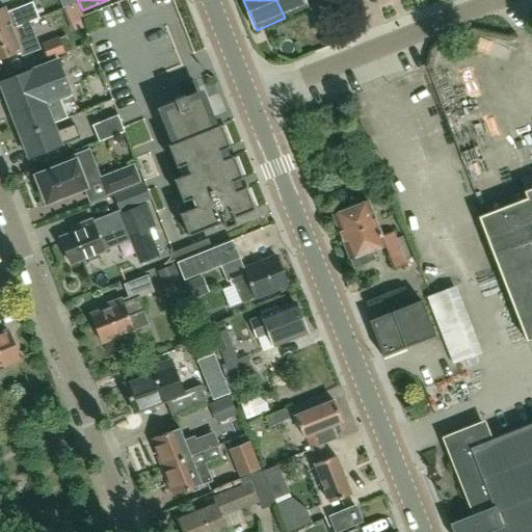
[(308,8),(303,0),(276,0),(285,18),(308,8)]
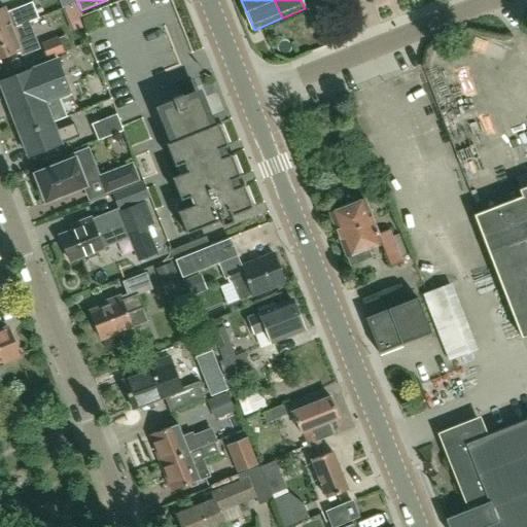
[(5,7),(0,8),(0,33),(29,22),(39,18),(33,2),(7,11),(5,7)]
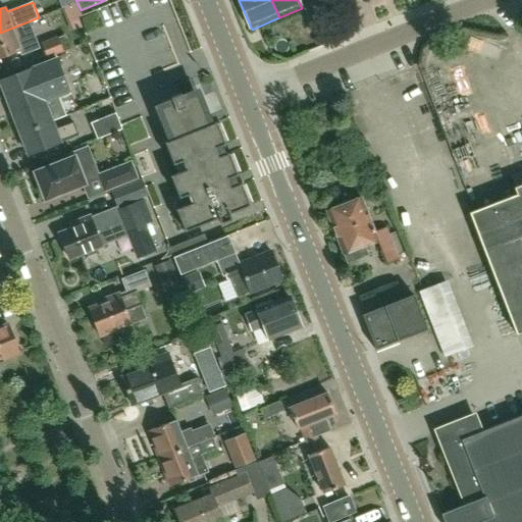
[(39,48),(29,21),(0,33),(0,58),(20,51),(22,54),(39,48)]
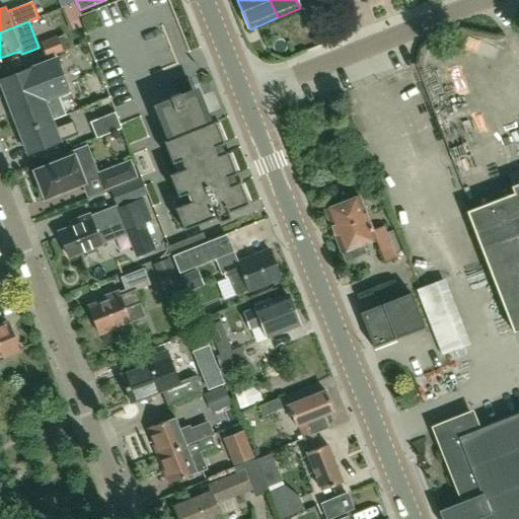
[(56,35),(40,43),(42,48),(46,58),(62,51),(56,35)]
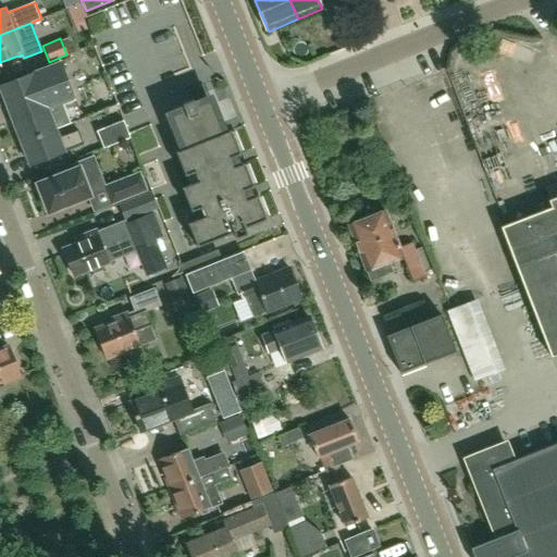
[(63,61),(0,85),(22,141),(56,128),(71,123),(63,102),(74,98),(72,94),(75,93),(63,61)]
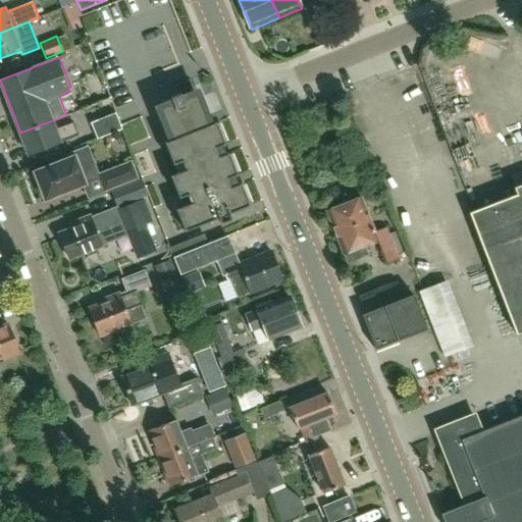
[(185,231),(218,218),(220,224),(231,219),(229,214),(250,206),(216,122),(208,125),(196,95),(184,100),(181,94),(170,98),(172,104),(160,108),(172,140),(164,143),(176,173),(170,176),(183,207),(175,209),(185,231)]
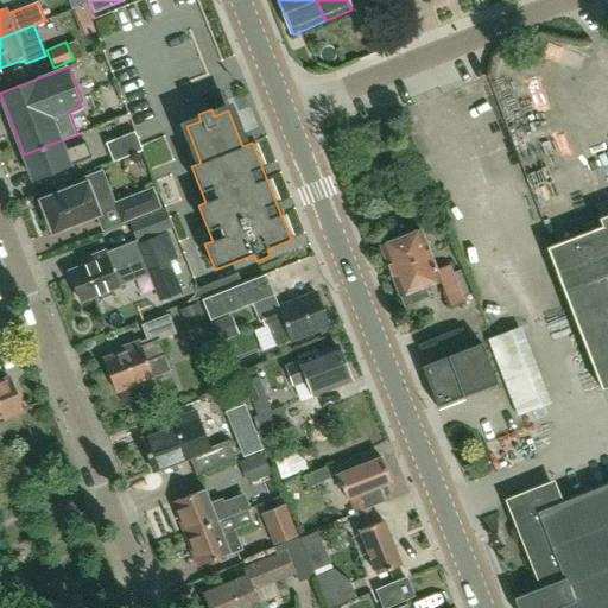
[(143,151),(135,132),(106,143),(113,163),(143,151)]
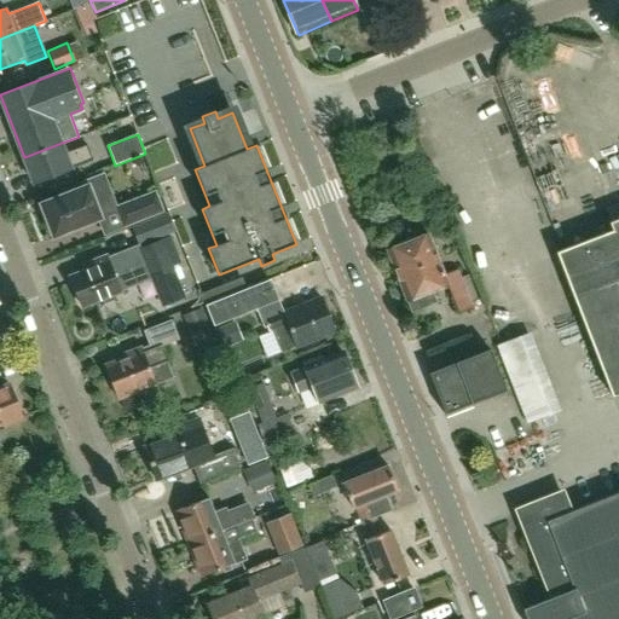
[(62,143),(24,157),(34,183),(93,160),(87,145),(65,154),(62,143)]
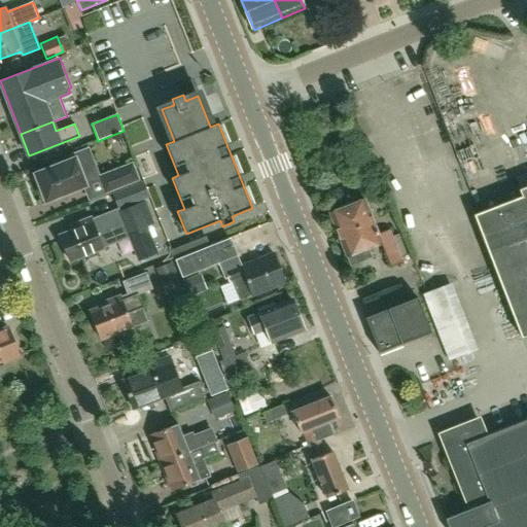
[(55,162),(56,166),(36,174),(46,200),(85,184),(80,172),(96,167),(89,148),(55,162)]
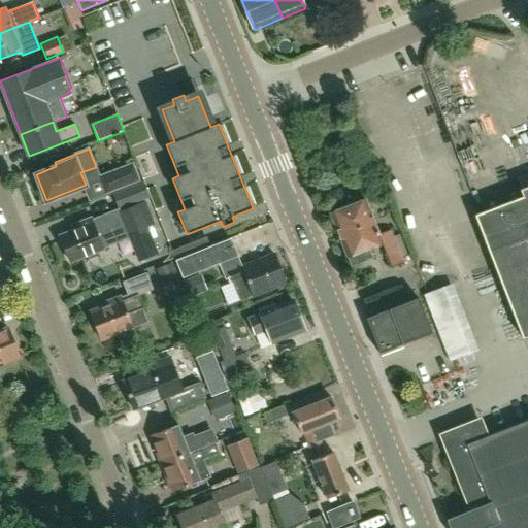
[(133,164),(100,176),(106,193),(139,180),(133,164)]
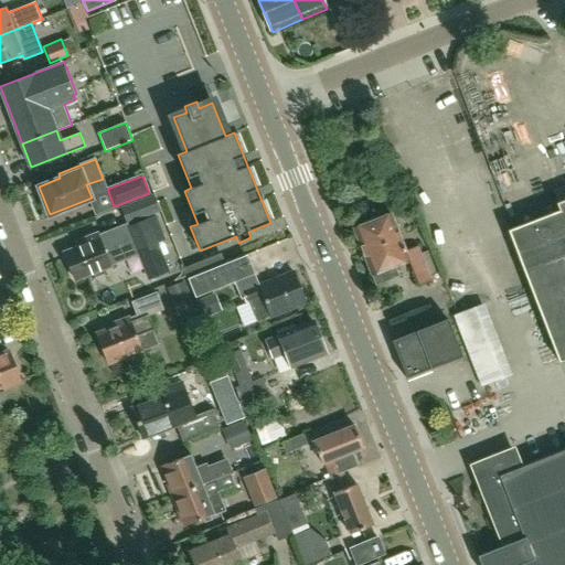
[(119,208),(126,225),(160,212),(152,194),(119,208)]
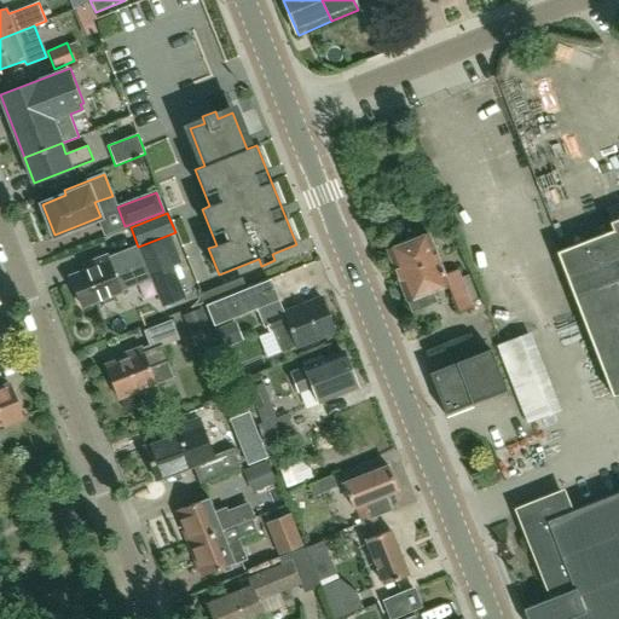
[(613,231),(557,253),(613,397),(618,394),(618,220),(611,224),(613,231)]
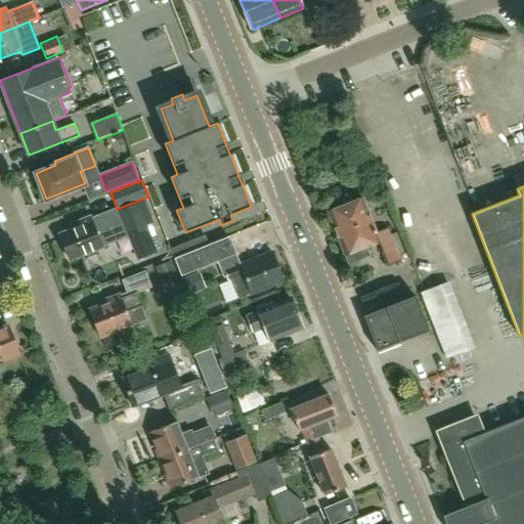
[(377,233),(374,225),(362,199),(329,213),(349,264),(369,256),(366,247),(380,242),(389,266),(401,261),(388,228),(377,233)]
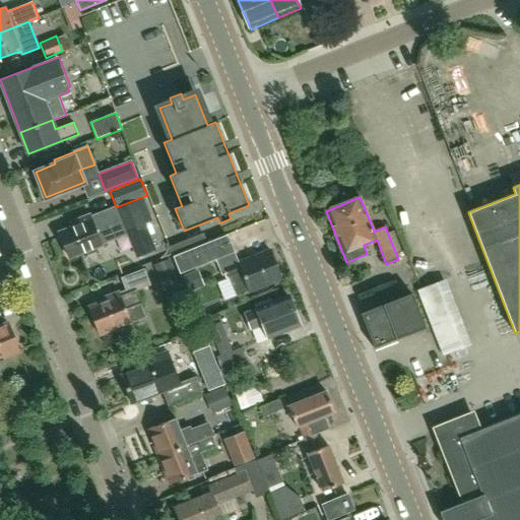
[(143,198),(136,201),(136,202),(91,219),(90,215),(79,220),(81,223),(59,232),(69,257),(85,251),(87,255),(98,251),(95,247),(129,234),(138,257),(155,251),(145,224),(152,221),(143,198)]
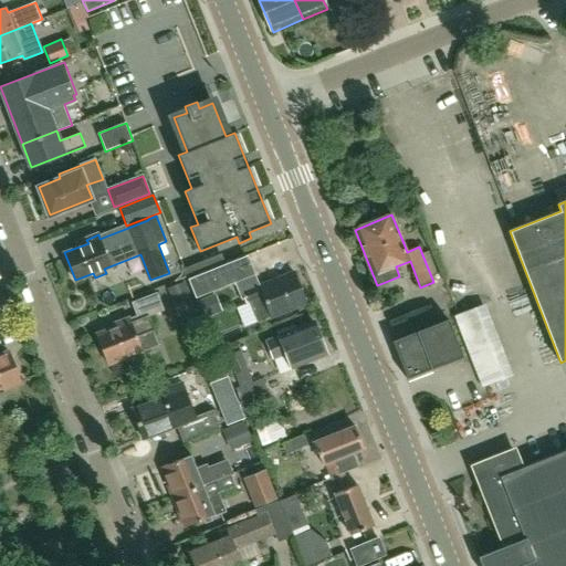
[(189,278),(196,296),(234,282),(241,299),(244,297),(245,302),(249,301),(257,321),(270,316),(271,316),(305,303),(294,273),(260,286),(254,273),(243,278),(236,260),(189,278)]
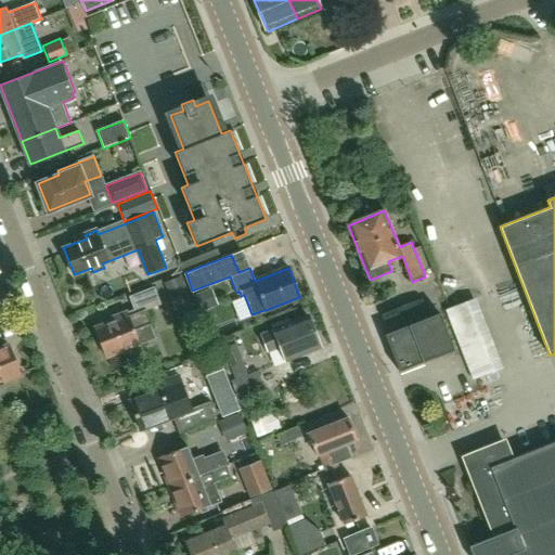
[(188,294),(181,276),(165,283),(171,300),(188,294)]
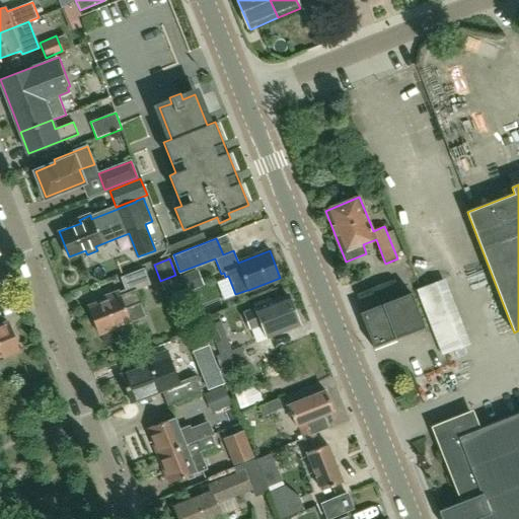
[(132,322),(126,309),(142,302),(137,290),(150,284),(144,269),(122,278),(127,293),(121,295),(119,291),(102,298),(104,302),(88,308),(97,332),(114,326),(115,329),(132,322)]
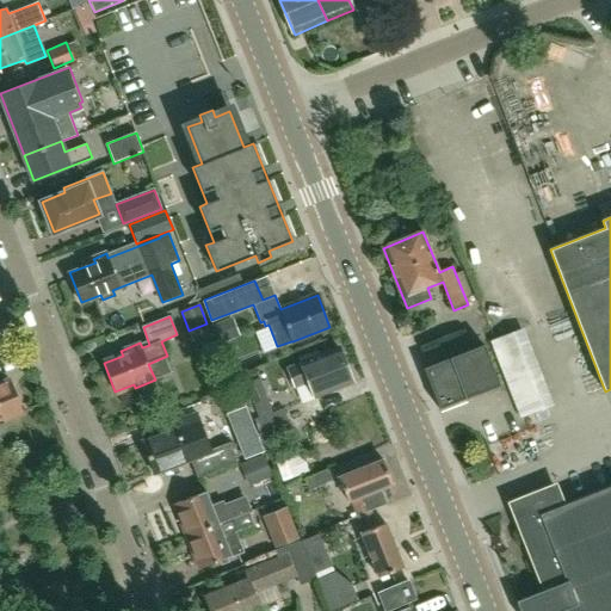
[(240,337),(233,318),(215,325),(222,344),(240,337)]
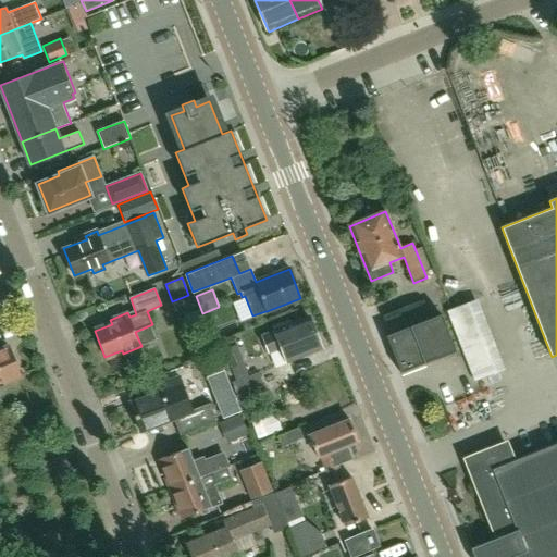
[(474,302),(448,312),(475,382),(500,372),(474,302)]
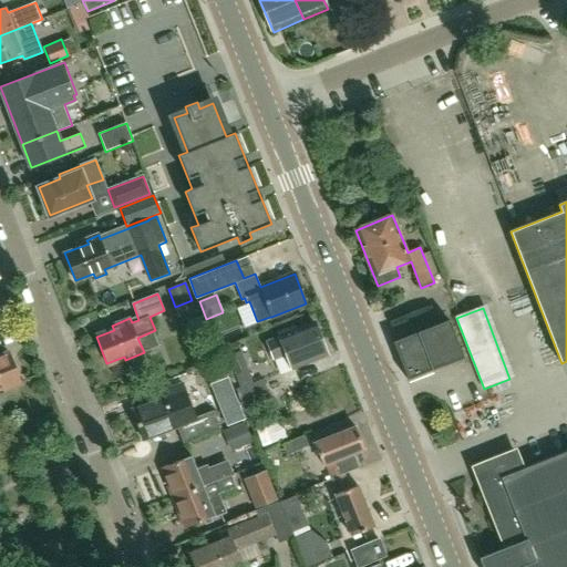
[(450,320),(394,342),(409,380),(464,358),(450,320)]
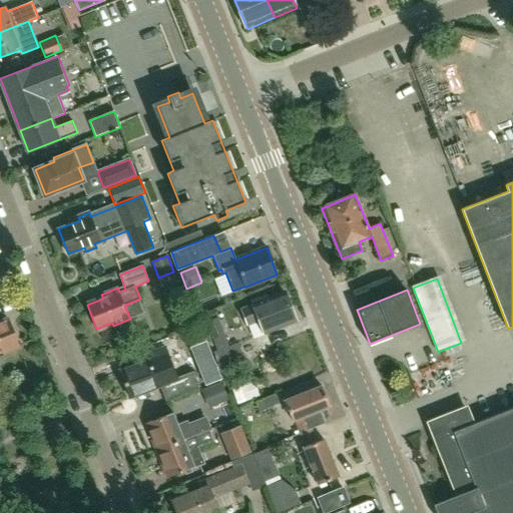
[(258,321),(263,334),(295,322),(284,292),(267,299),(266,296),(250,302),(251,304),(240,309),(246,325),(258,321)]
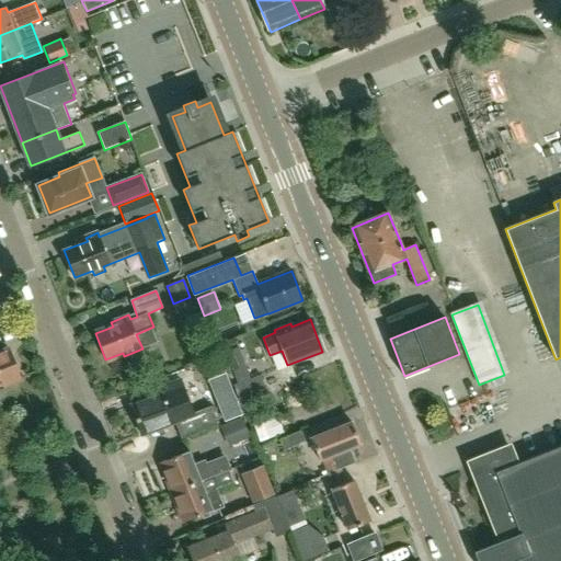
[(227,373),(232,370),(238,384),(233,386),(239,400),(265,390),(260,376),(250,379),(244,366),(245,366),(239,347),(225,353),(219,355),(227,373)]
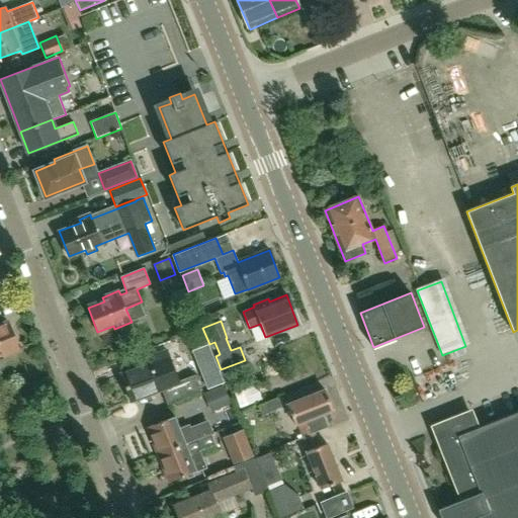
[(0,359),(4,358),(2,354),(18,348),(16,345),(18,343),(15,336),(12,335),(8,323),(0,326),(0,359)]
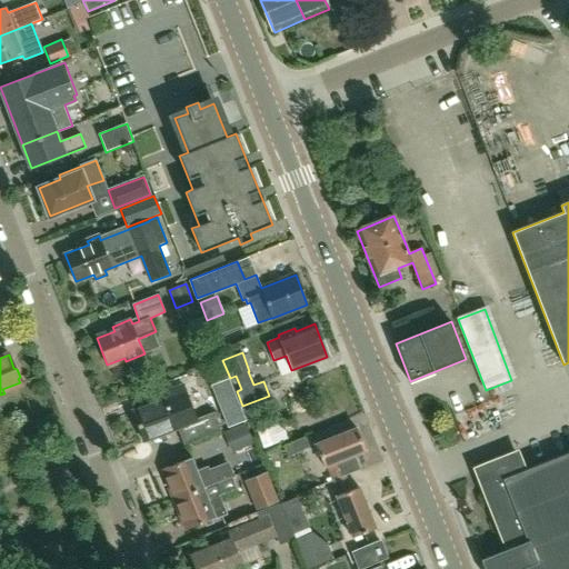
[(222,362),(213,366),(192,373),(198,389),(219,381),(228,378),(222,362)]
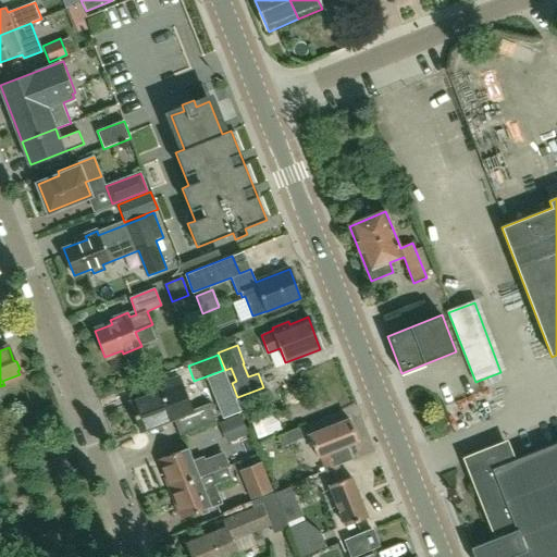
[(130,403),(140,432),(174,419),(181,435),(217,421),(210,404),(192,410),(180,378),(138,393),(140,398),(130,403)]
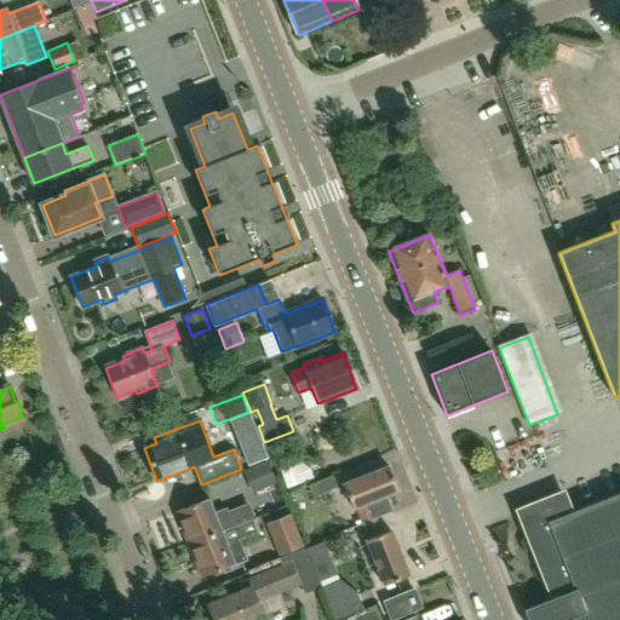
[(275,486),(265,463),(244,471),(253,495),(275,486)]
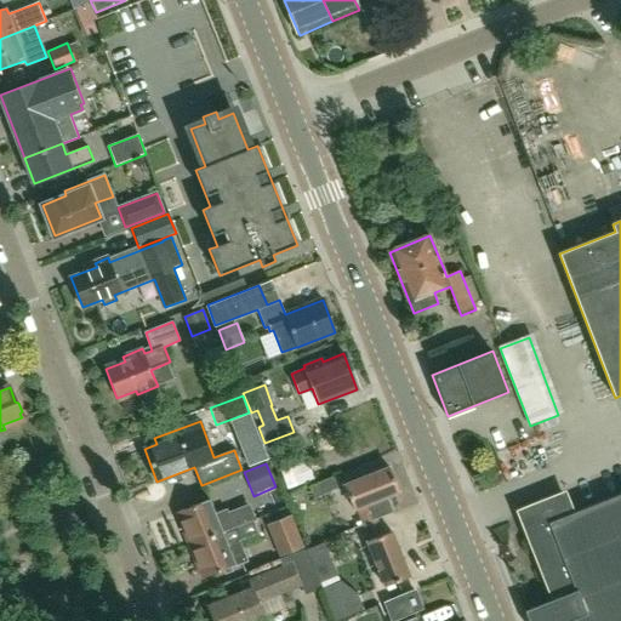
[(355,510),(363,524),(376,519),(392,513),(386,497),(399,493),(388,467),(343,485),(353,511),(355,510)]
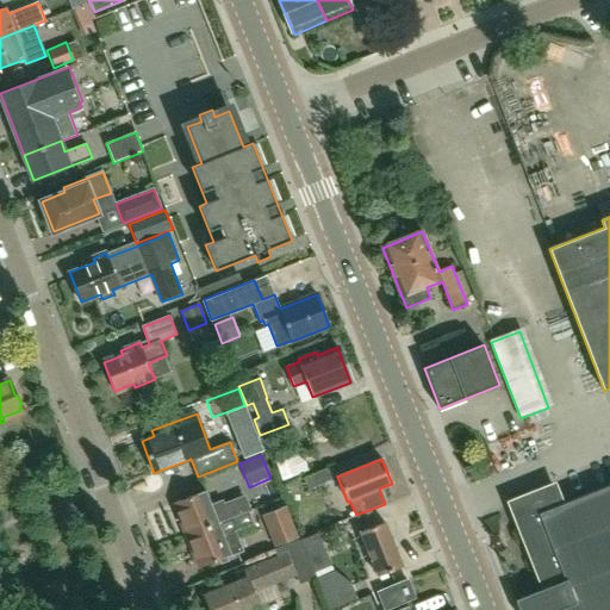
[(327,470),(304,478),(307,490),(331,480),(327,470)]
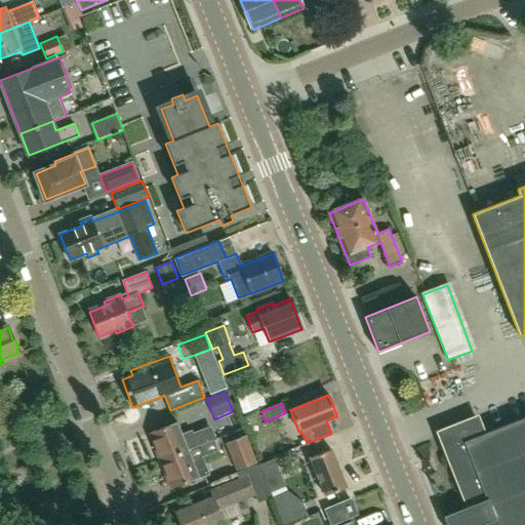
[(481,422),(441,438),(469,508),(444,517),(447,524),(524,524),(524,418),(485,435),(481,422)]
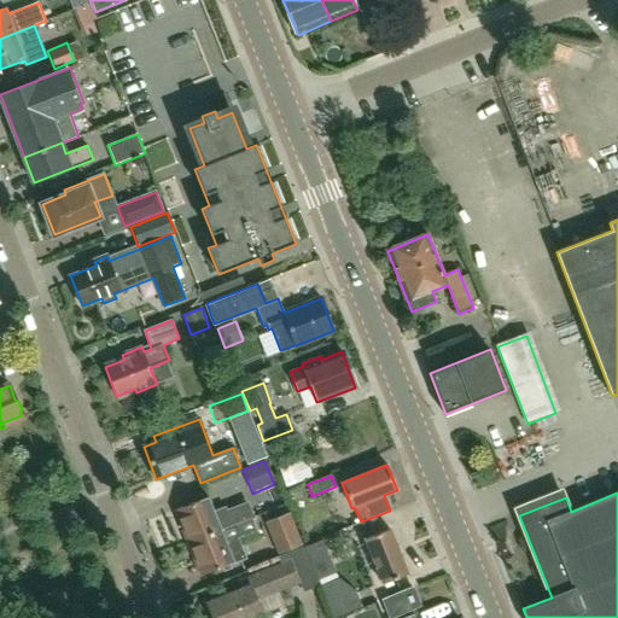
[(226,508),(215,512),(209,497),(176,509),(190,542),(237,523),(237,524),(254,518),(249,503),(227,512),(226,508)]
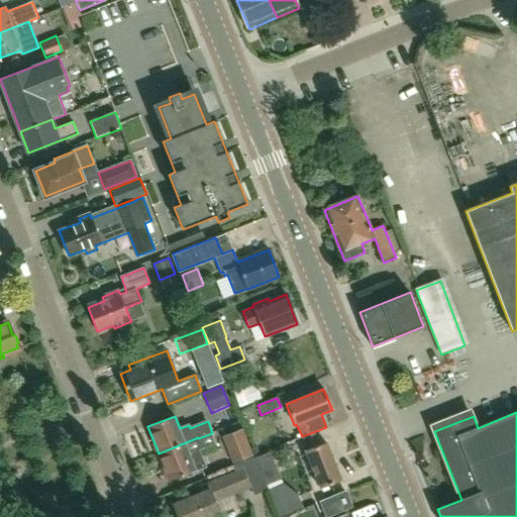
[(222,437),(232,463),(252,455),(242,429),(222,437)]
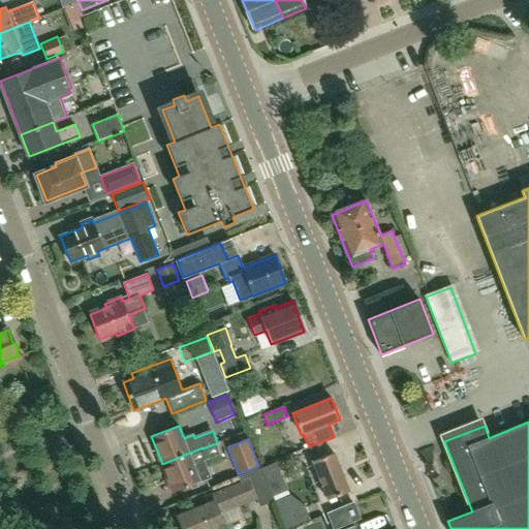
[(320,442),(309,446),(314,461),(312,462),(328,500),(348,492),(334,454),(325,457),(320,442)]
